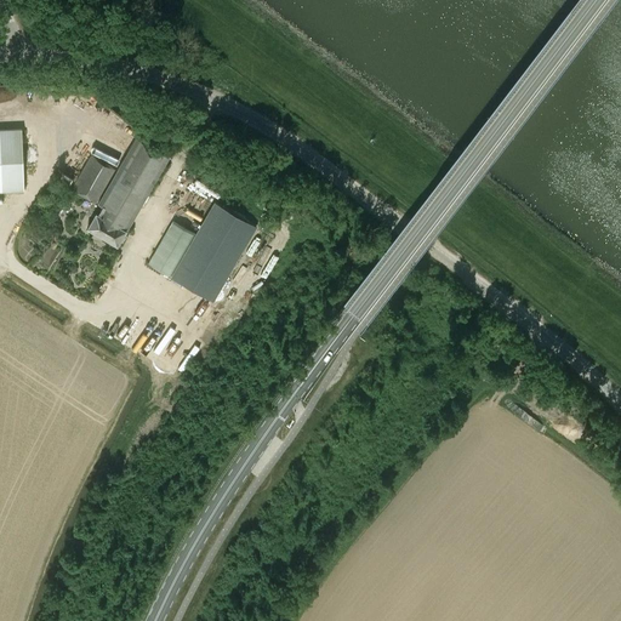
[(0,191),(24,189),(22,129),(0,129),(0,191)]
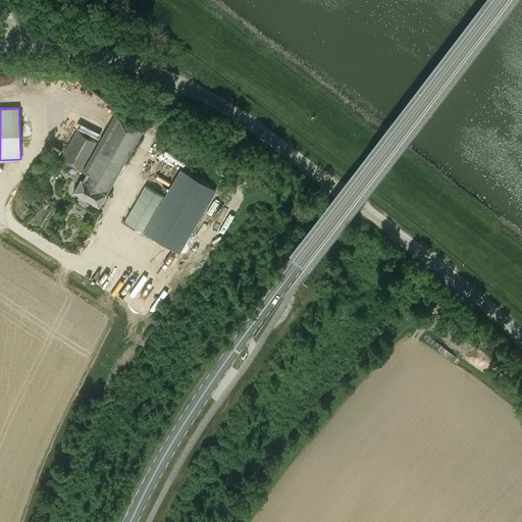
[(89,113),(99,119),(102,113),(93,108),(89,113)]
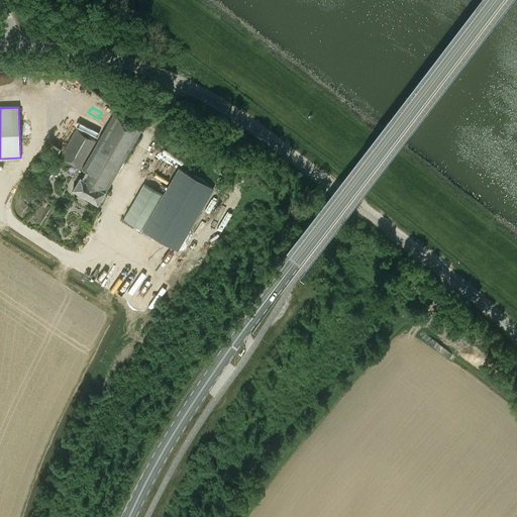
[(76,129),(60,157),(85,172),(81,178),(80,178),(73,190),(97,204),(104,192),(105,193),(140,131),(113,114),(97,141),(76,129)]
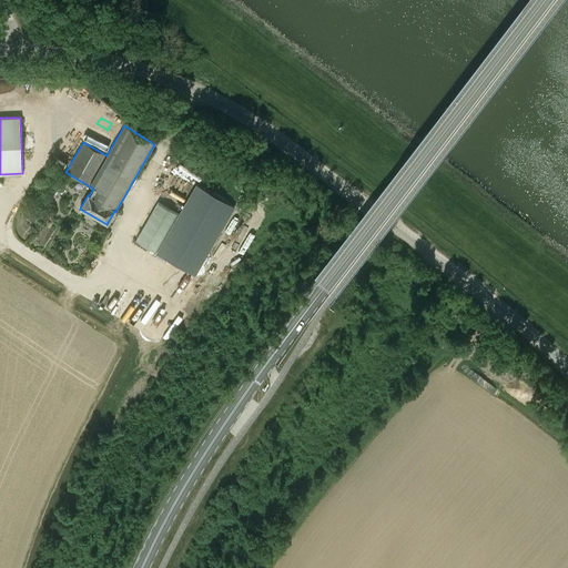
[(158,201),(134,241),(155,253),(195,275),(235,208),(195,184),(179,213),(158,201)]
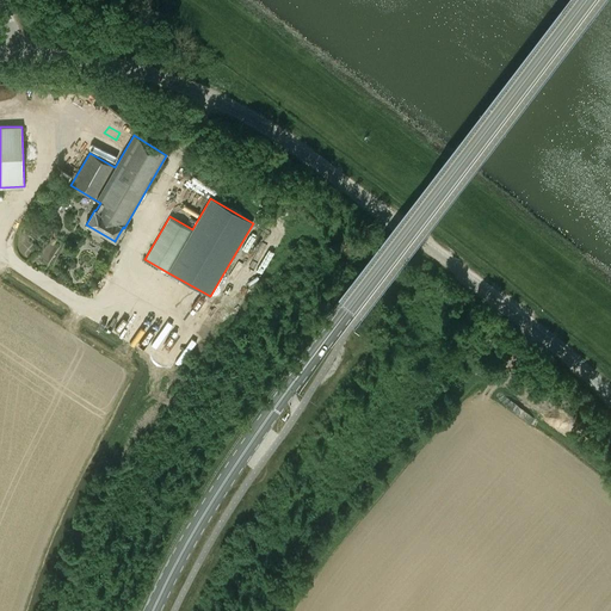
[(181,340),(177,339),(181,326),(174,323),(168,338),(176,341),(172,350),(177,352),(181,340)]
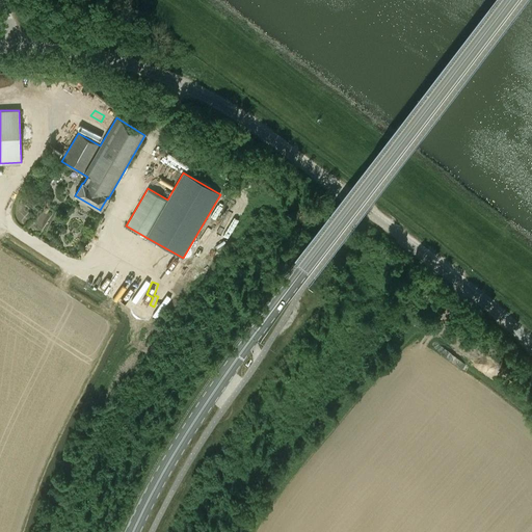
[(57,301),(64,289),(59,287),(52,298),(57,301)]
